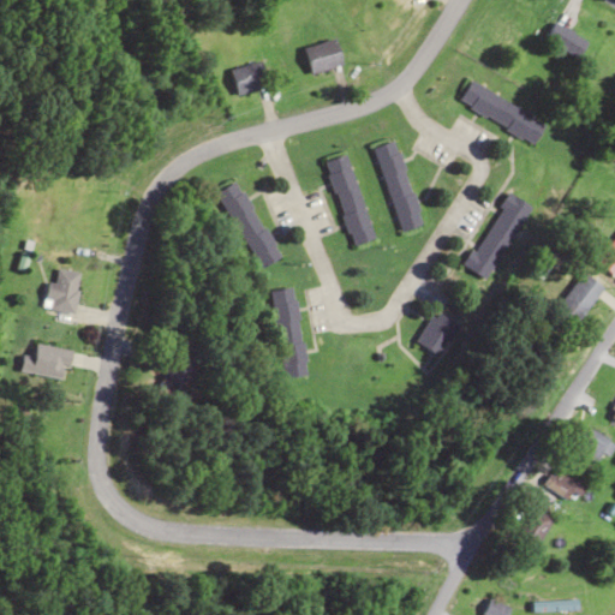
[(543,37),(575,59),(586,42),(554,22),(543,37)]
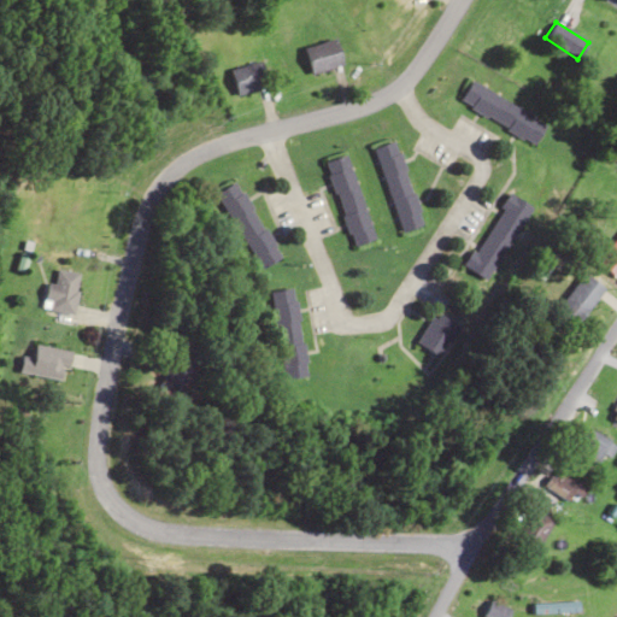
[(342,64),(335,39),(305,48),(312,74),(342,64)]
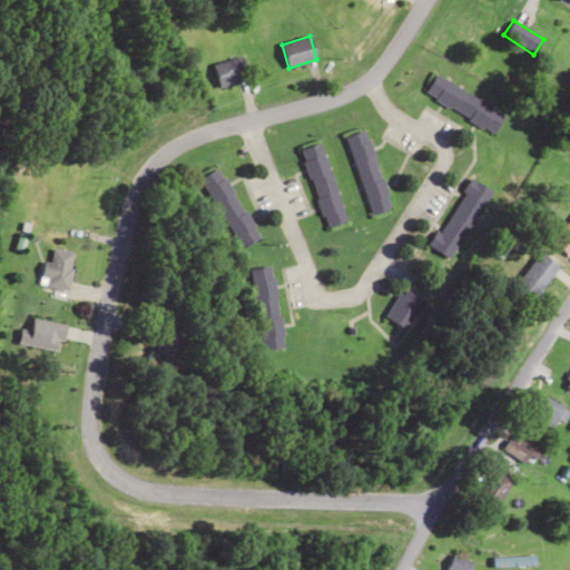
[(219,88),(248,79),(241,55),(212,64),(219,88)]
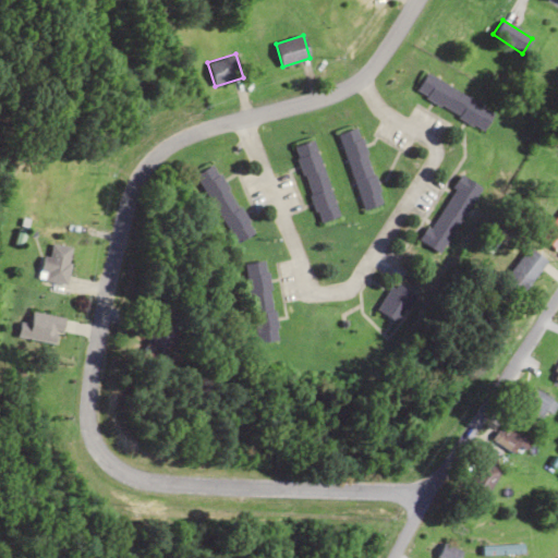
[(483,130),(494,111),(424,73),(414,93),(483,130)]
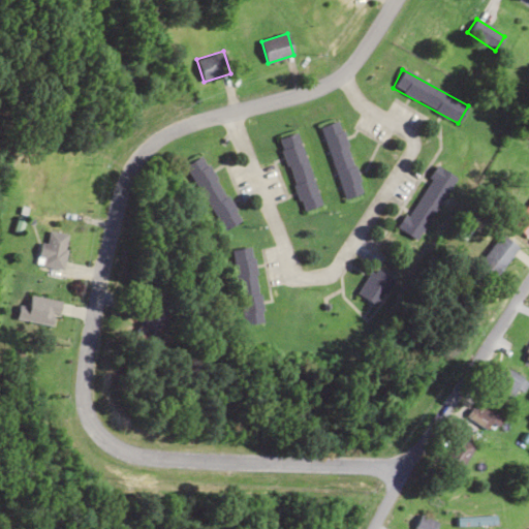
[(320,127),(342,199),(362,193),(339,121),(320,127)]
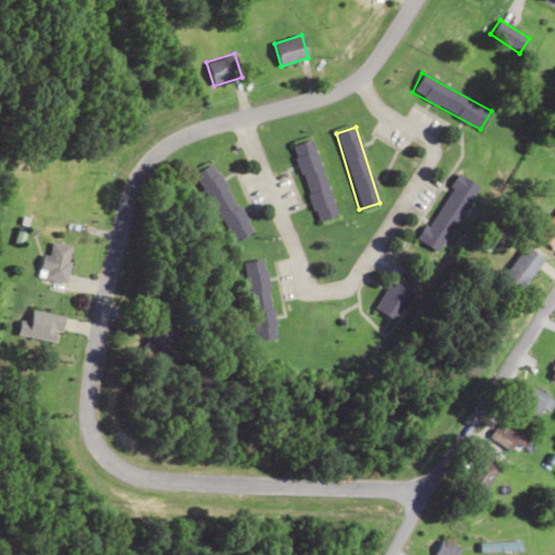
[(315,222),(335,217),(312,139),(292,145),(315,222)]
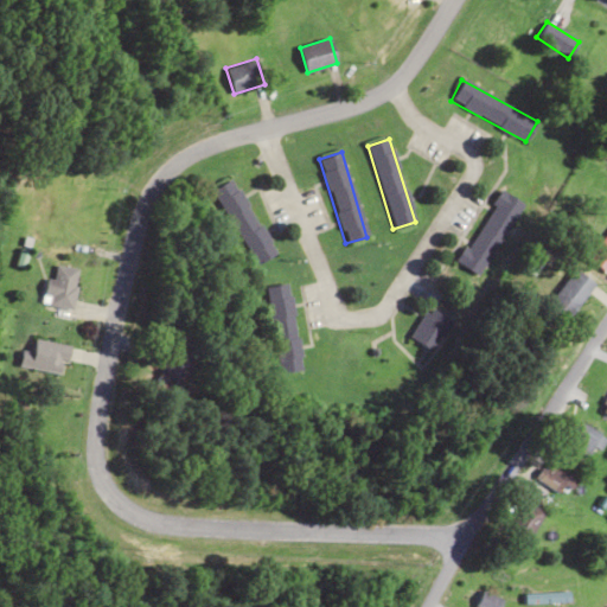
[(210,191),(256,266),(278,254),(231,178),(210,191)]
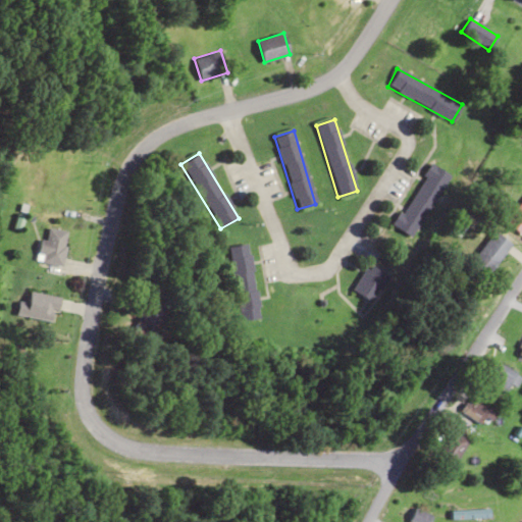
[(394,227),(414,238),(448,172),(427,162),(394,227)]
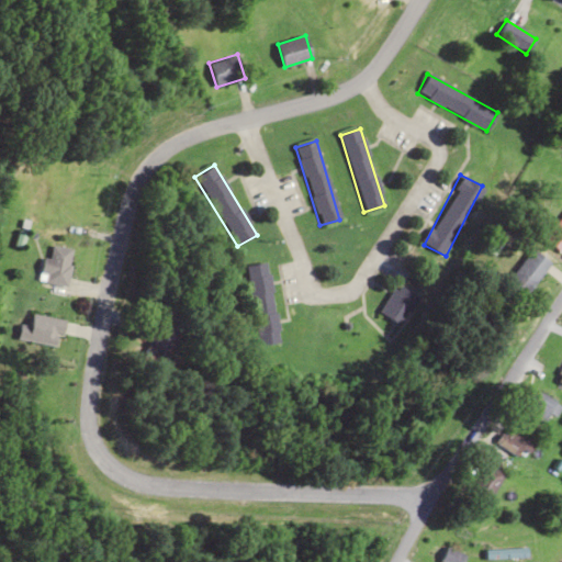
[(561,215),(542,237),(561,253),(561,251),(561,215)]
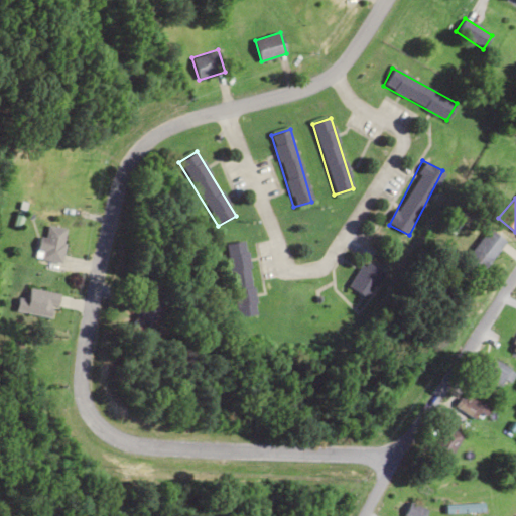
[(65,260),(65,227),(42,227),(42,260),(65,260)]
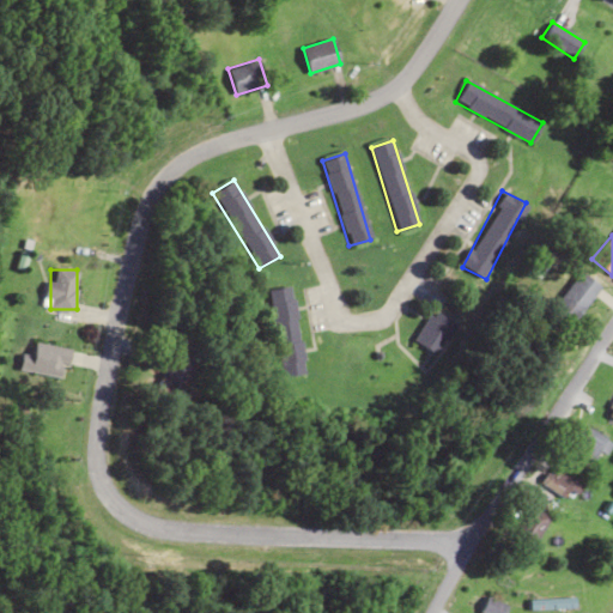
[(553,304),(572,321),(600,286),(580,269),(553,304)]
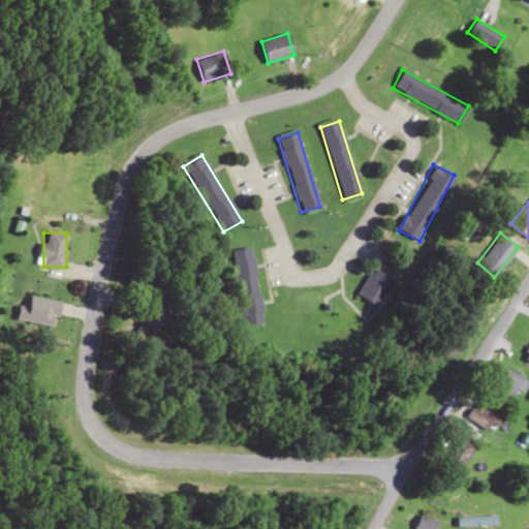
[(241,325),(262,322),(253,247),(230,250),(241,325)]
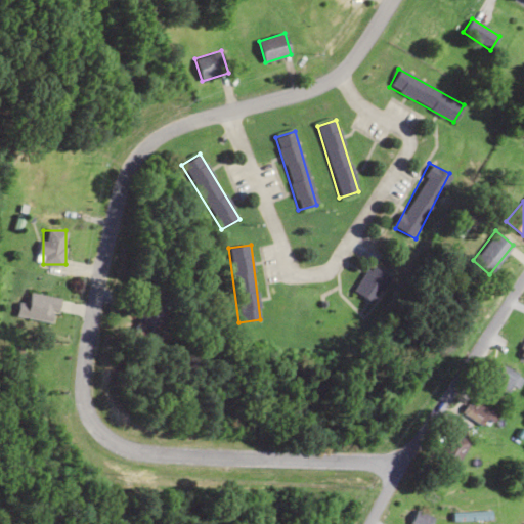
[(389,278),(369,265),(352,289),(370,303),(389,278)]
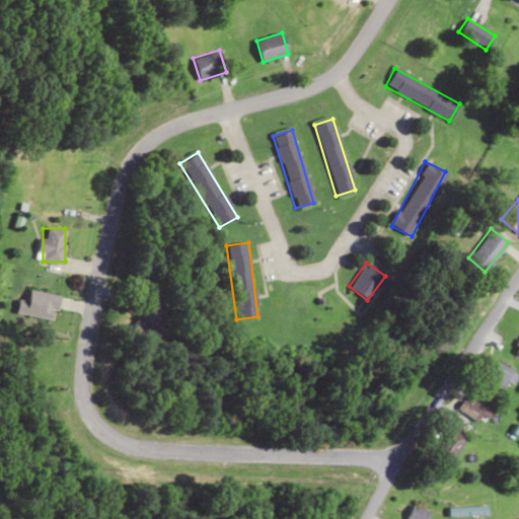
[(53,320),(58,295),(28,289),(26,300),(18,299),(15,313),(53,320)]
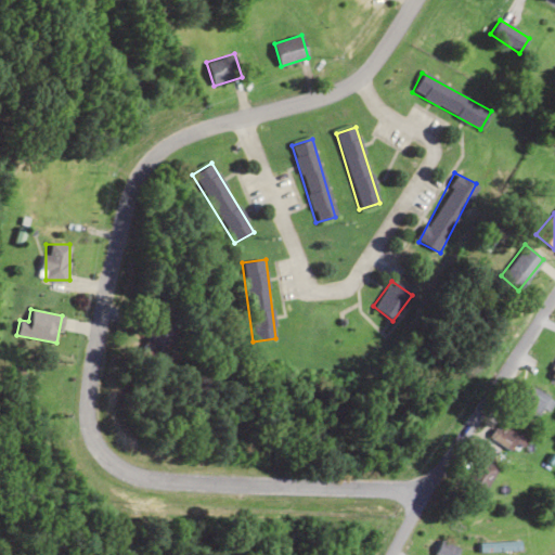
[(181,325),(154,317),(141,356),(167,364),(181,325)]
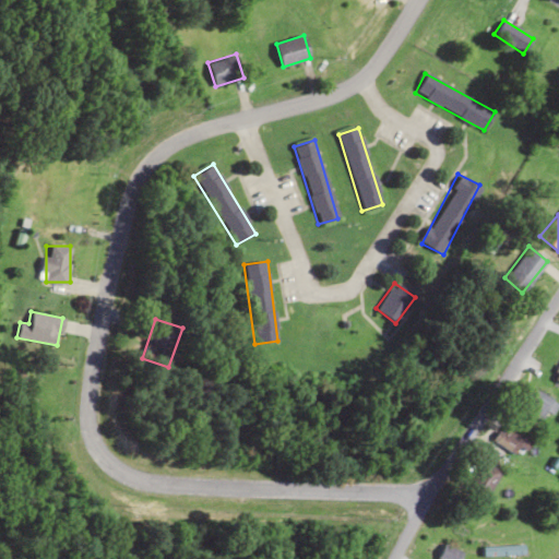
[(558,381),(558,356),(549,377),(558,381)]
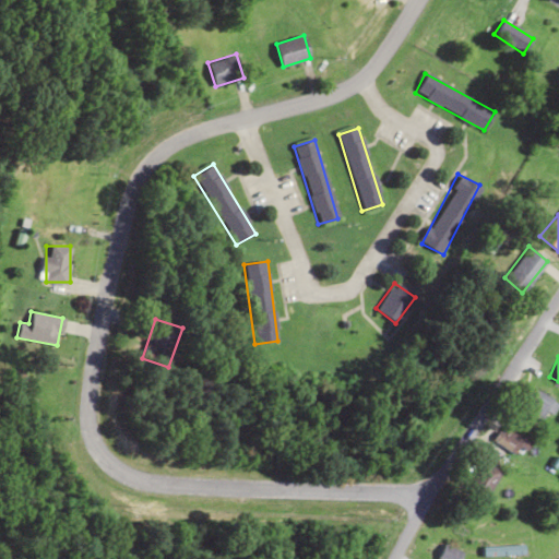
[(544,425),(556,402),(530,387),(516,409),(544,425)]
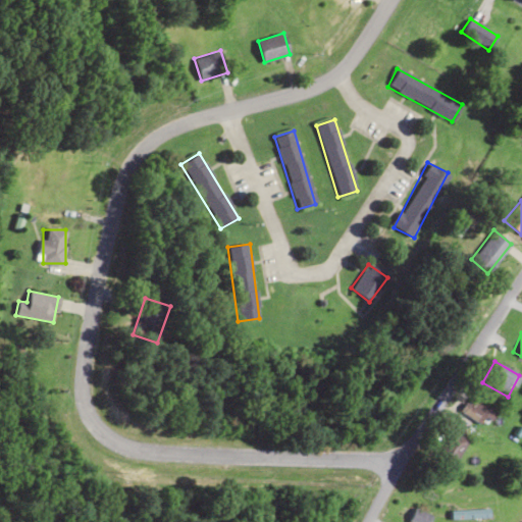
[(461,411),(485,428),(496,414),(471,398),(461,411)]
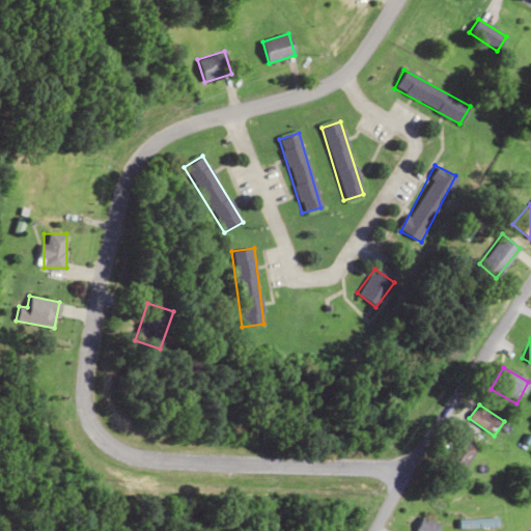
[(459,479),(476,448),(457,438),(440,468),(459,479)]
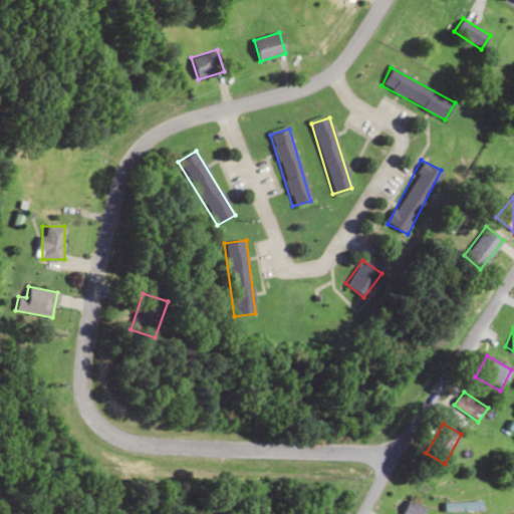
[(398,512),(402,513),(423,513),(426,507),(403,499),(398,512)]
